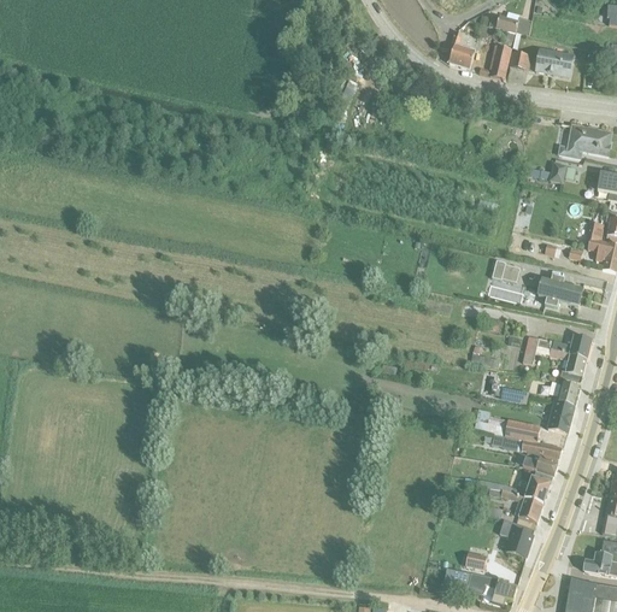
[(493,13),(489,25),(494,27),(507,30),(516,34),(516,31),(521,33),(529,34),(533,19),(519,17),(519,13),(509,11),(506,17),(493,13)]
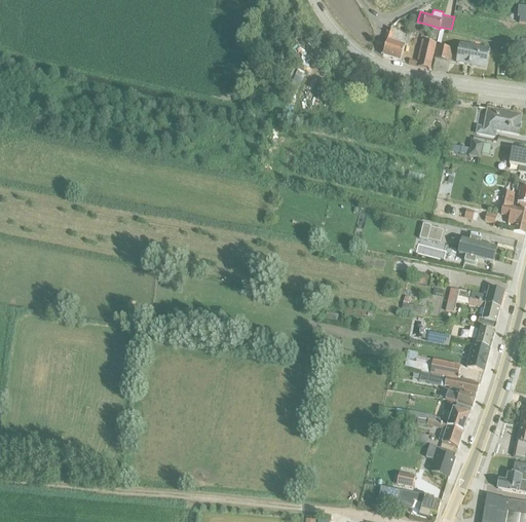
[(411,11),(409,19),(411,19),(416,21),(417,13),(411,11)]
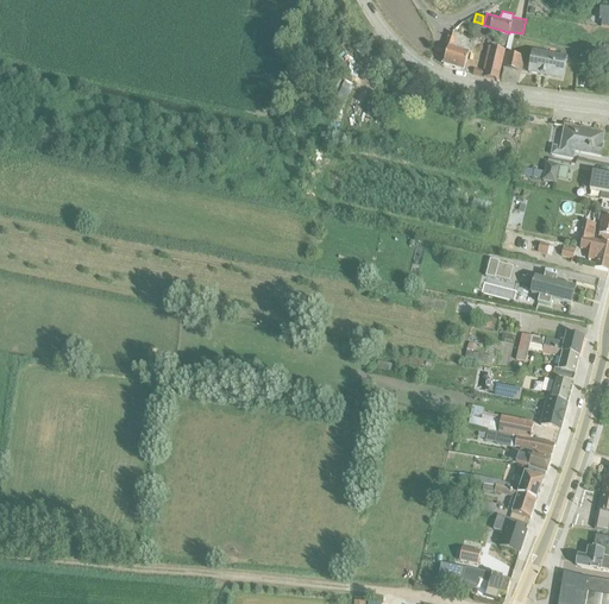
[(476,21),(472,33),(484,38),(488,26),(483,25),(476,21)]
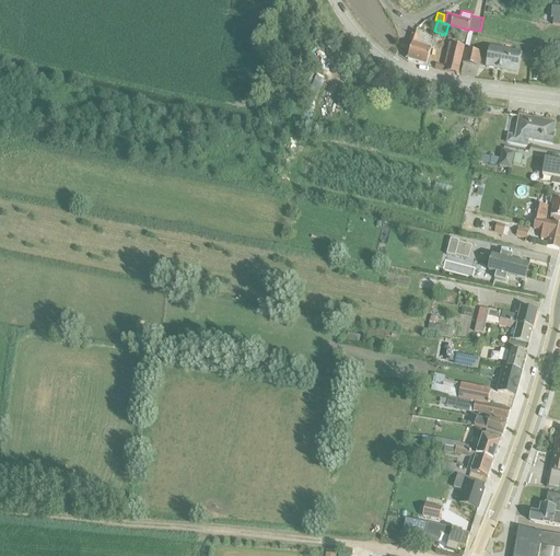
[(408,56),(407,56),(417,59),(427,62),(432,45),(421,42),(424,31),(413,27),(409,38),(412,39),(408,56)]
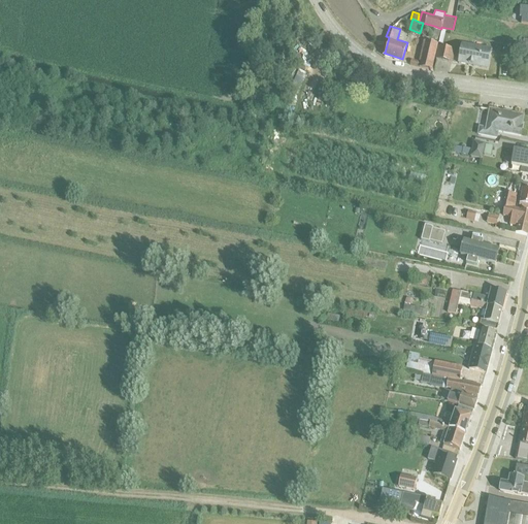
[(434,26),(431,36),(436,37),(436,40),(439,40),(441,29),(434,26)]
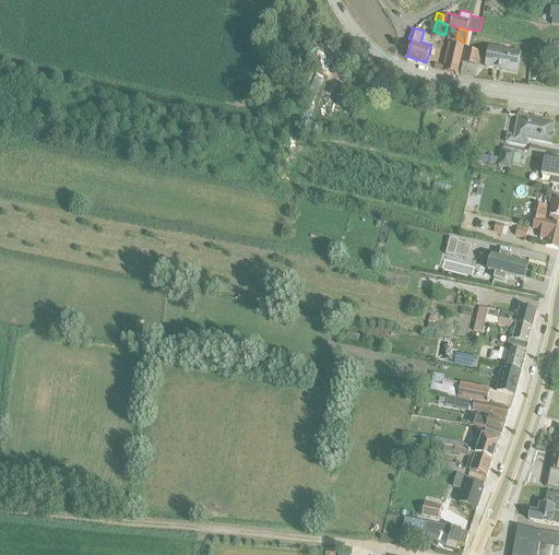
[(525,37),(524,40),(532,43),(552,47),(554,39),(555,39),(546,37),(545,42),(525,37)]
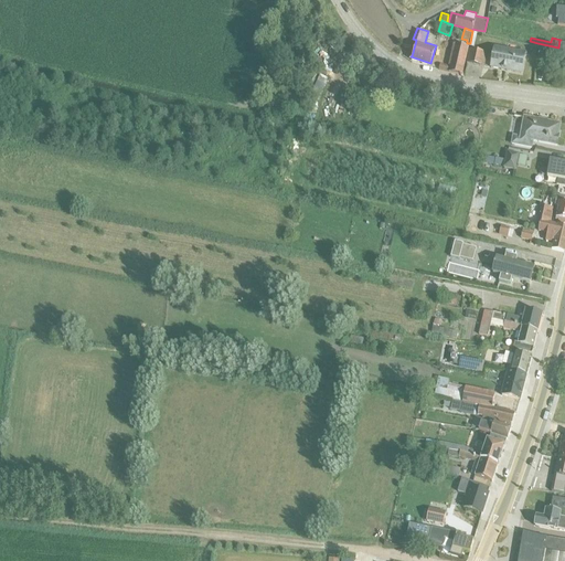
[(439,66),(440,66),(449,69),(462,72),(468,43),(454,40),(448,62),(440,60),(439,66)]
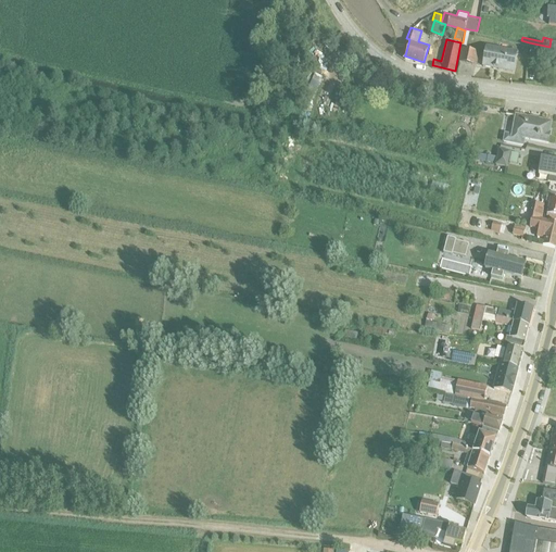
[(487,44),(483,63),(493,65),(498,66),(500,66),(514,69),(517,49),(487,44)]
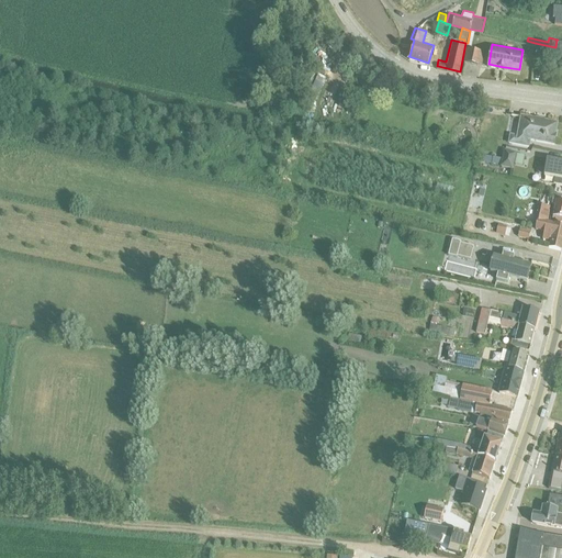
[(467,46),(464,59),(481,63),(483,49),(467,46)]
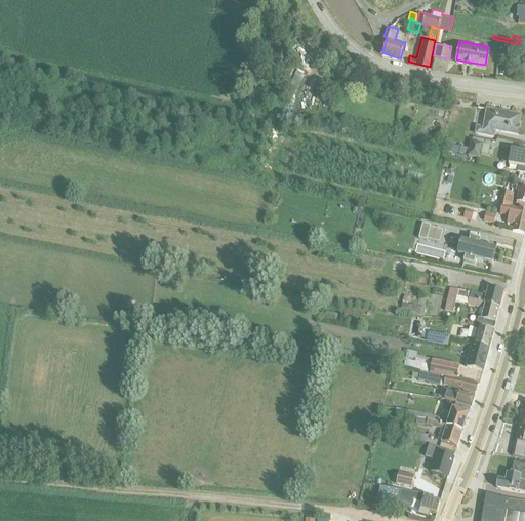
[(500,43),(498,63),(506,64),(508,44),(500,43)]
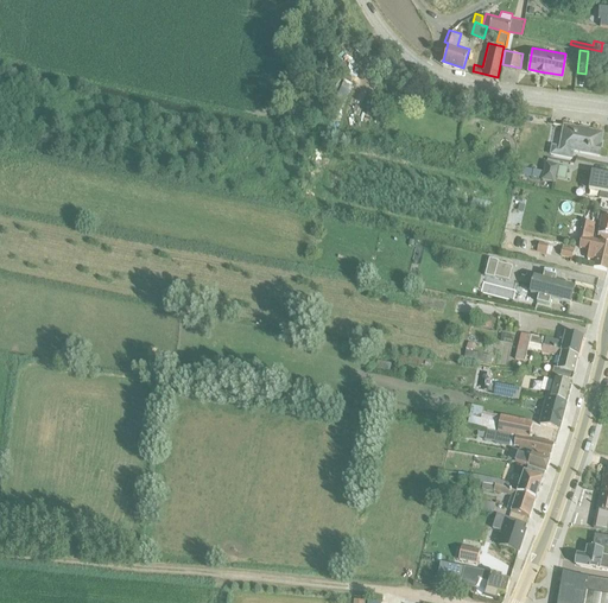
[(344,76),(333,100),(342,105),(354,81),(344,76)]
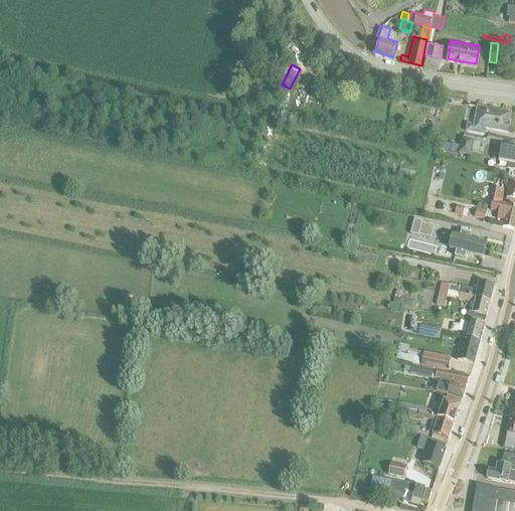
[(467,120),(466,129),(485,133),(487,125),(507,129),(509,121),(511,110),(510,110),(510,111),(498,108),(492,106),(492,107),(478,104),(475,122),(467,120)]
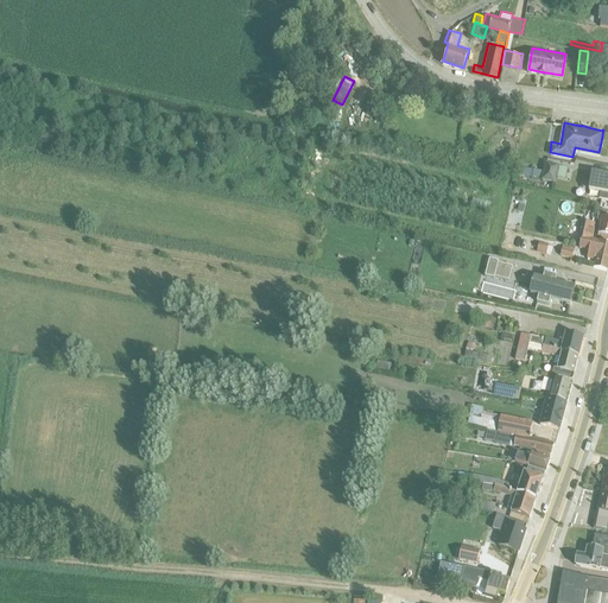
[(310,144),(309,153),(322,153),(323,144),(310,144)]
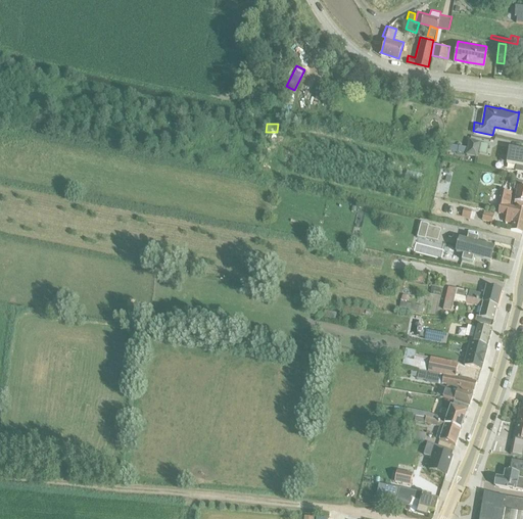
[(470,138),(467,151),(477,154),(480,140),(470,138)]
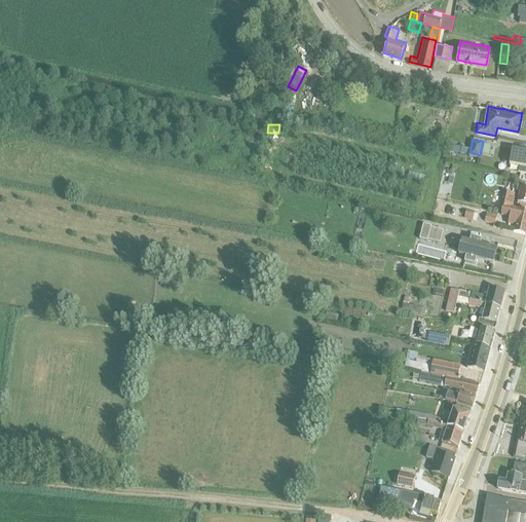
[(484,141),(482,150),(488,151),(491,142),(484,141)]
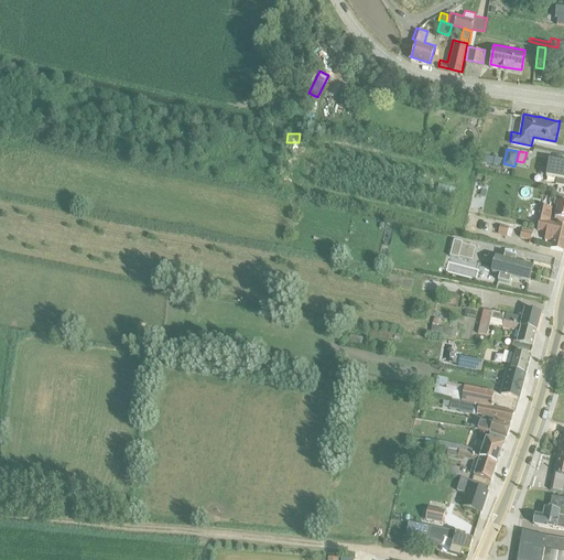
[(481,160),(503,161),(503,153),(481,152),(481,160)]
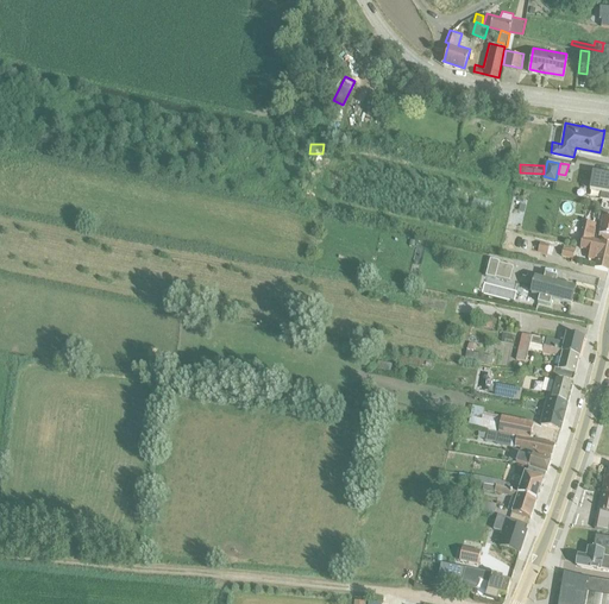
[(608,169),(594,167),(590,187),(601,189),(601,196),(608,196),(608,169)]
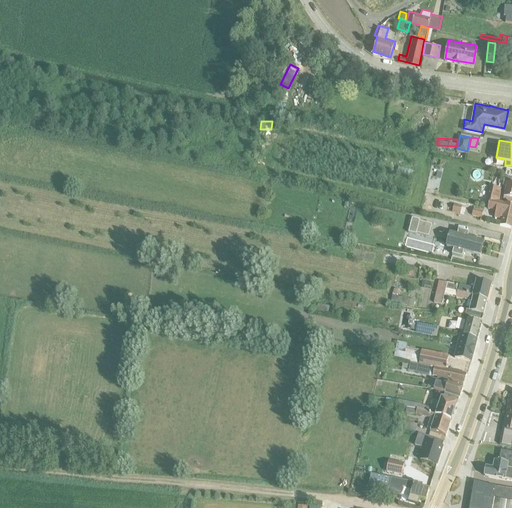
[(504,174),(503,182),(506,183),(504,196),(506,196),(506,198),(511,198),(511,181),(511,175),(504,174)]
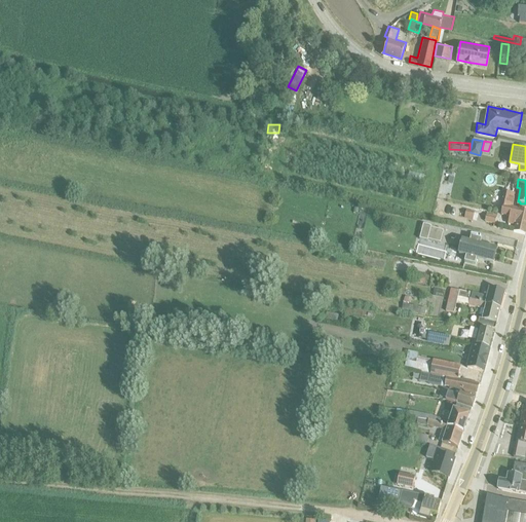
[(503,188),(500,201),(503,201),(501,212),(510,214),(508,221),(515,223),(514,229),(525,231),(525,207),(513,204),(516,190),(503,188)]
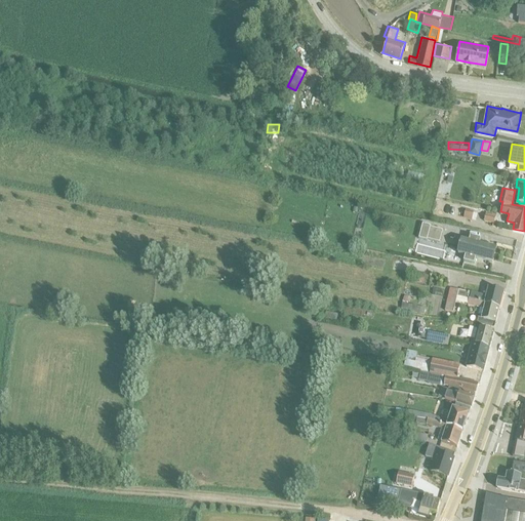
[(466,206),(463,214),(472,215),(474,207),(466,206)]
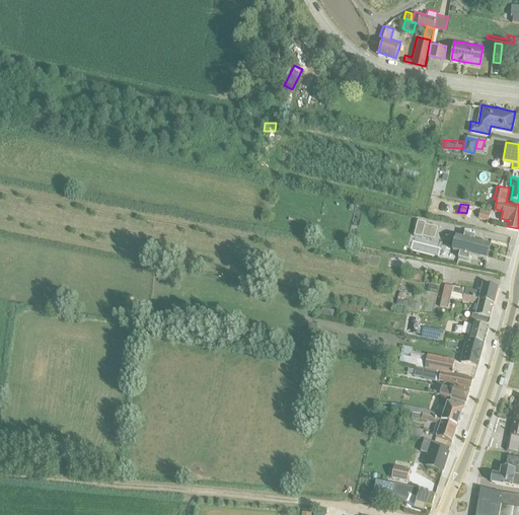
[(480,208),(478,216),(489,218),(491,210),(480,208)]
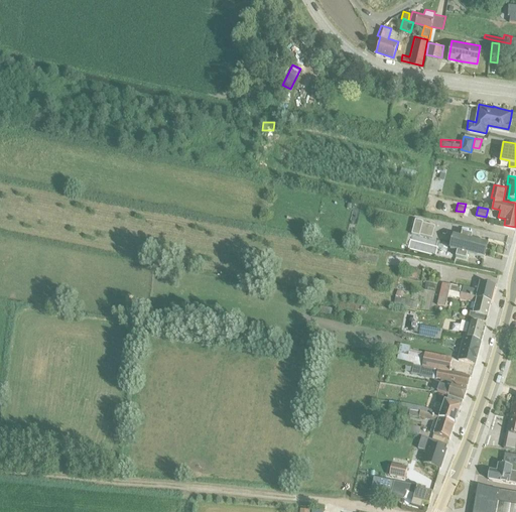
[(415,217),(411,231),(419,233),(420,232),(432,235),(435,223),(423,220),(423,219),(415,217)]
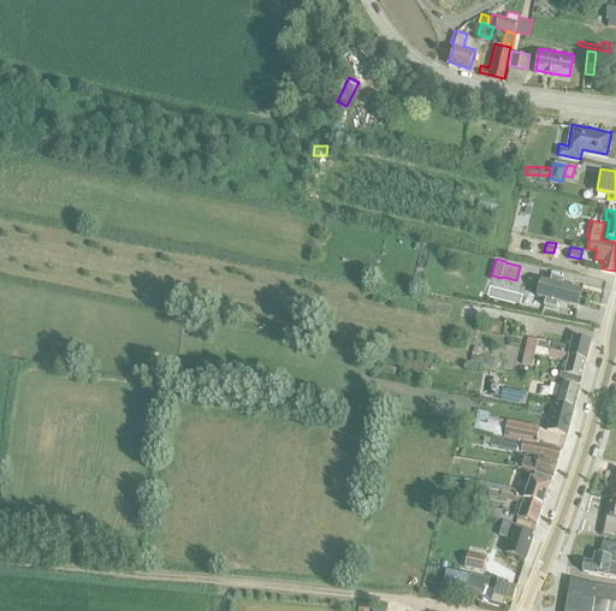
[(540,277),(537,294),(546,296),(544,303),(556,307),(558,300),(578,304),(582,286),(563,282),(564,277),(552,273),(550,279),(540,277)]
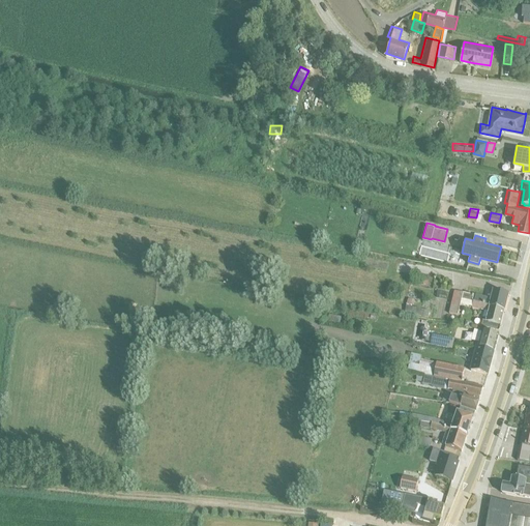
[(476,292),(474,299),(504,308),(508,291),(493,287),(491,295),(476,292)]
